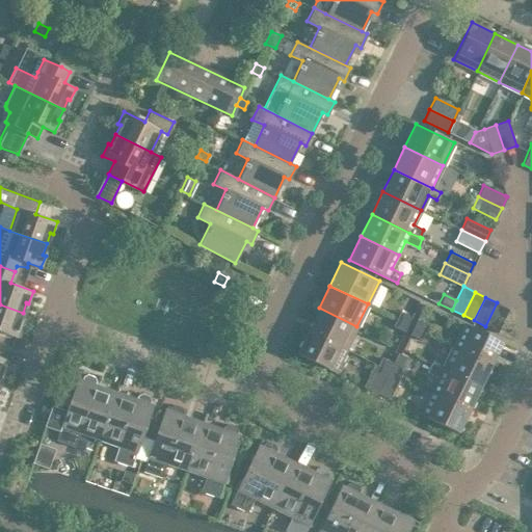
[(497,302),(485,326),(497,331),(508,308),(497,302)]
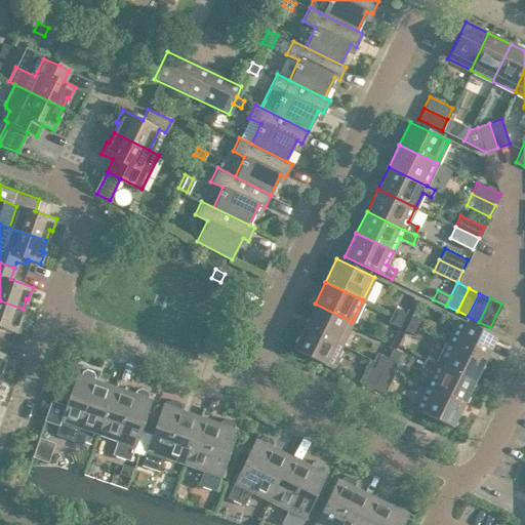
[(0,326),(16,332),(21,320),(18,319),(23,309),(0,300),(0,326)]
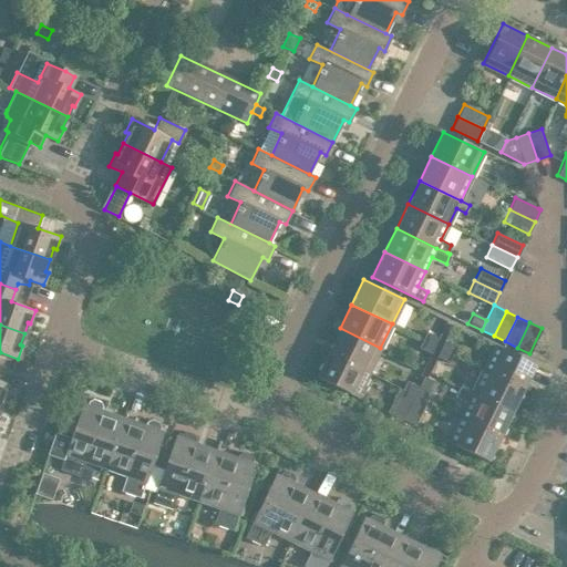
[(328,352),(369,372),(380,348),(340,328),(328,352)]
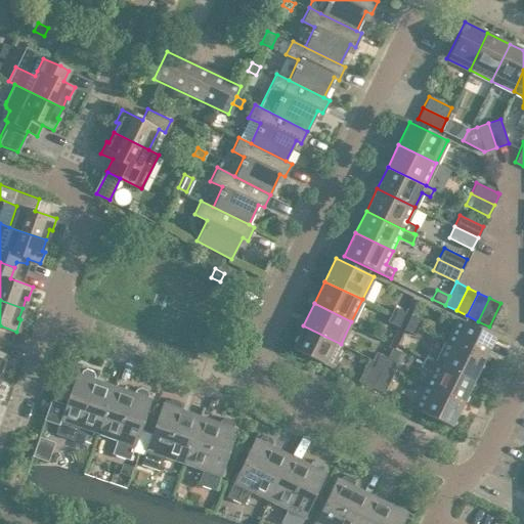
[(390,313),(401,318),(404,311),(394,306),(390,313)]
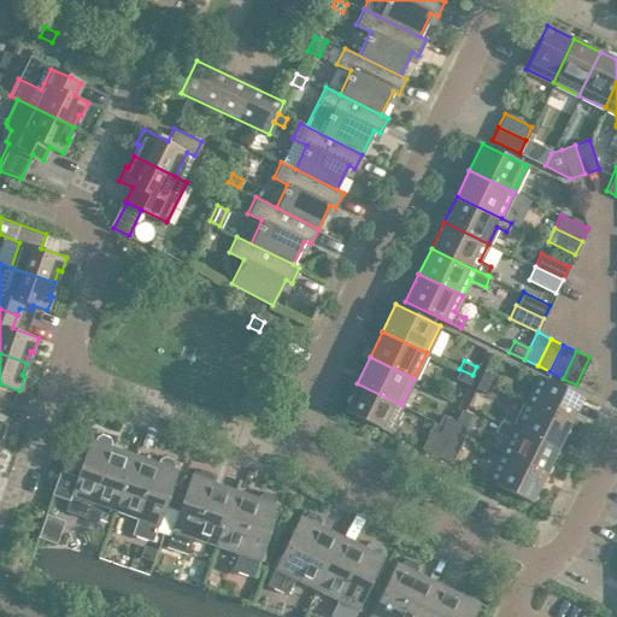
[(472,375),(459,369),(454,377),(468,383),(472,375)]
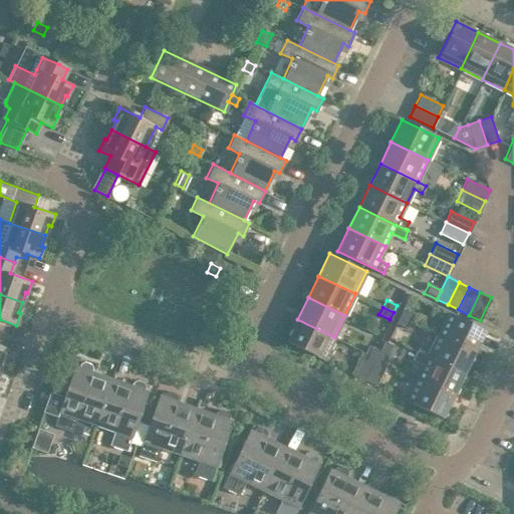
[(397,314),(410,320),(414,313),(401,307),(397,314)]
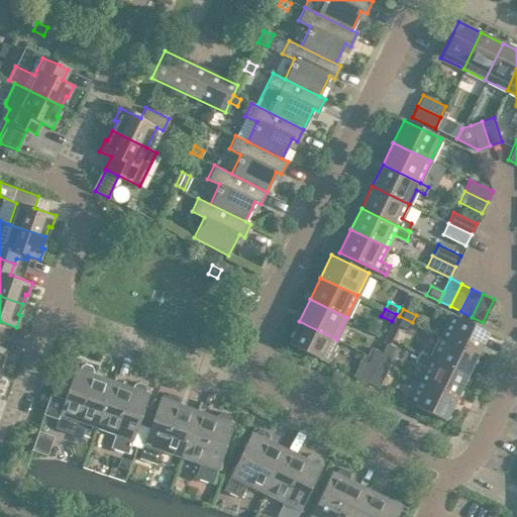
[(450,313),(439,336),(477,353),(488,331),(450,313)]
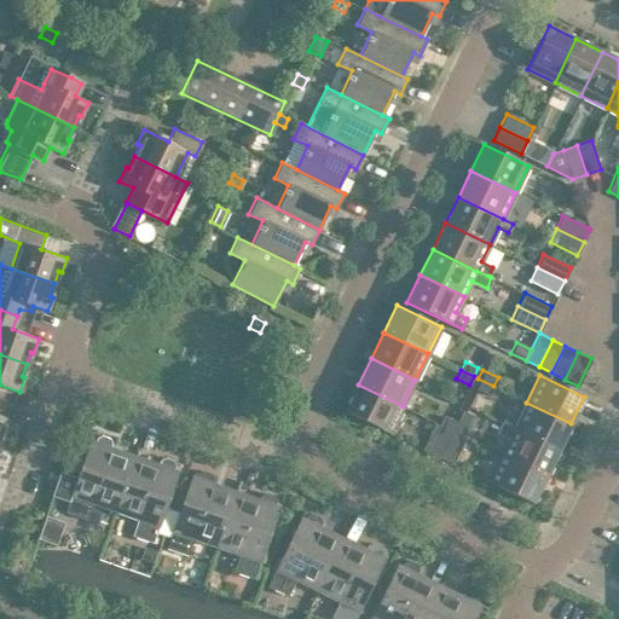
[(490,394),(493,386),(478,379),(474,387),(490,394)]
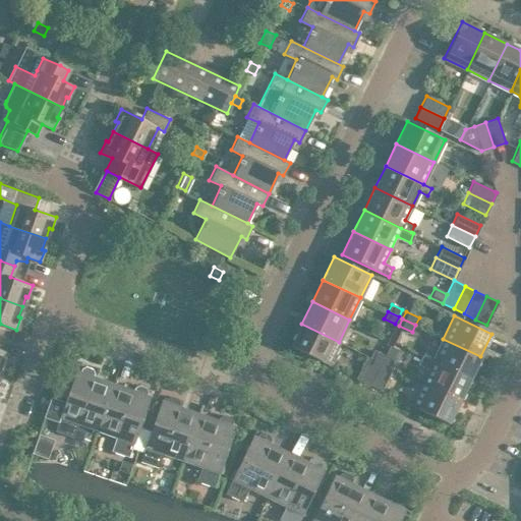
[(291,346),(328,364),(339,342),(301,324),(291,346)]
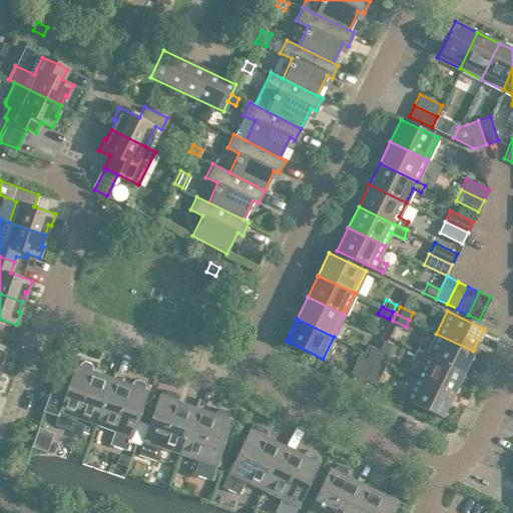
[(436,334),(426,355),(462,373),(473,351),(436,334)]
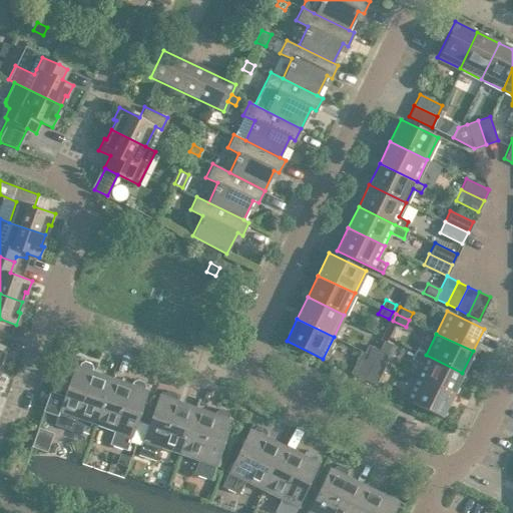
[(0,363),(2,359),(4,359),(8,347),(0,344),(0,363)]
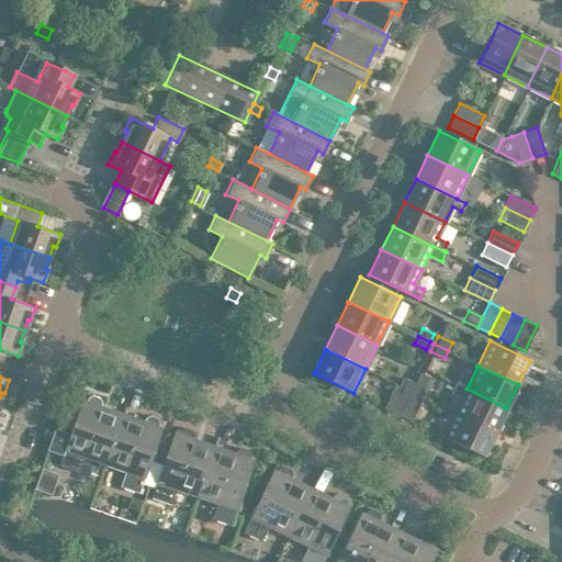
[(398,384),(411,391),(414,383),(402,377),(398,384)]
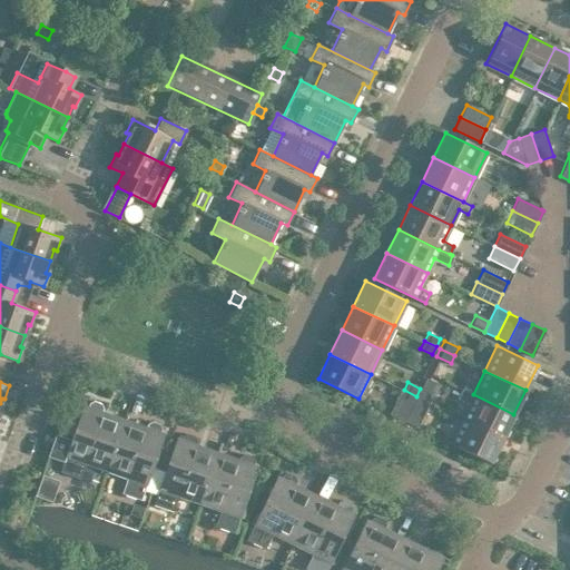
[(420,389),(416,396),(429,402),(432,394),(420,389)]
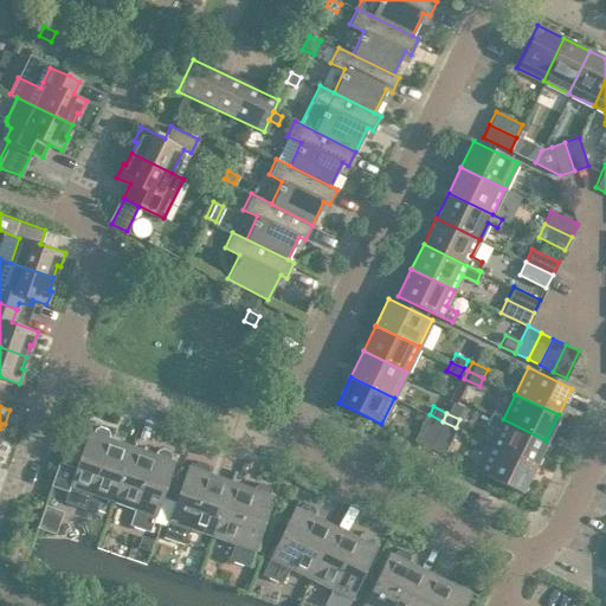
[(546,440),(503,419),(490,413),(485,421),(498,429),(490,445),(534,466),(546,440)]
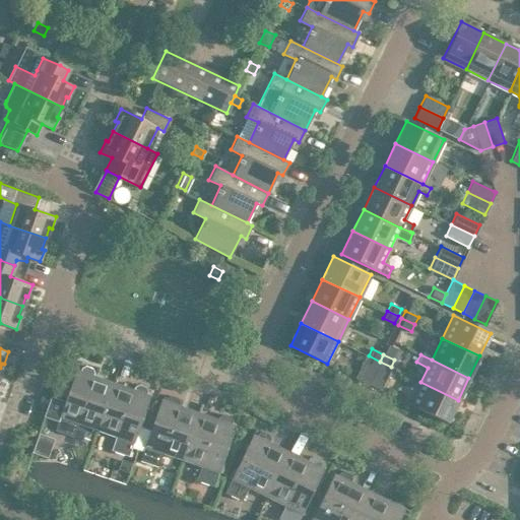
[(369,384),(380,362),(369,355),(358,378),(369,384)]
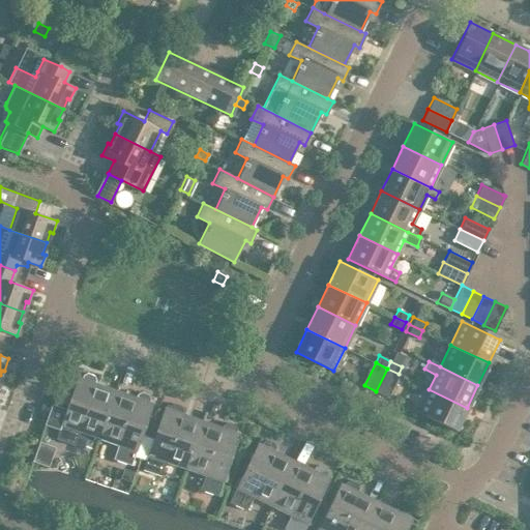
[(399,374),(387,369),(376,391),(387,396),(399,374)]
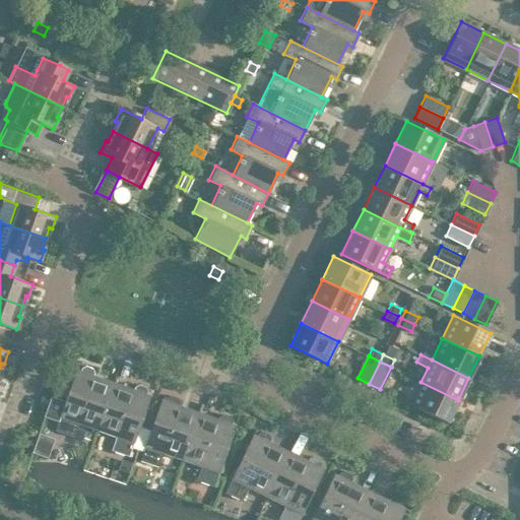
[(95,429),(113,382),(92,375),(93,372),(91,367),(84,365),(80,367),(79,370),(75,369),(64,400),(52,396),(46,411),(59,416),(54,430),(72,436),(76,423),(95,429)]
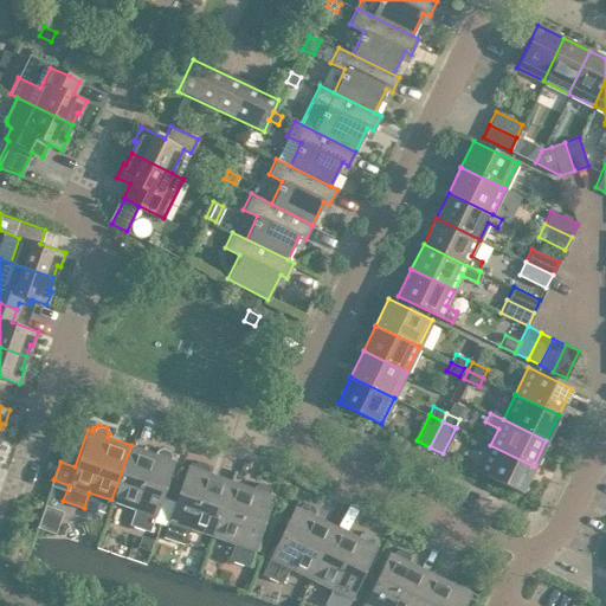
[(131,445),(111,500),(134,508),(128,523),(149,532),(174,461),(169,458),(171,455),(168,450),(161,446),(155,450),(154,453),(131,445)]
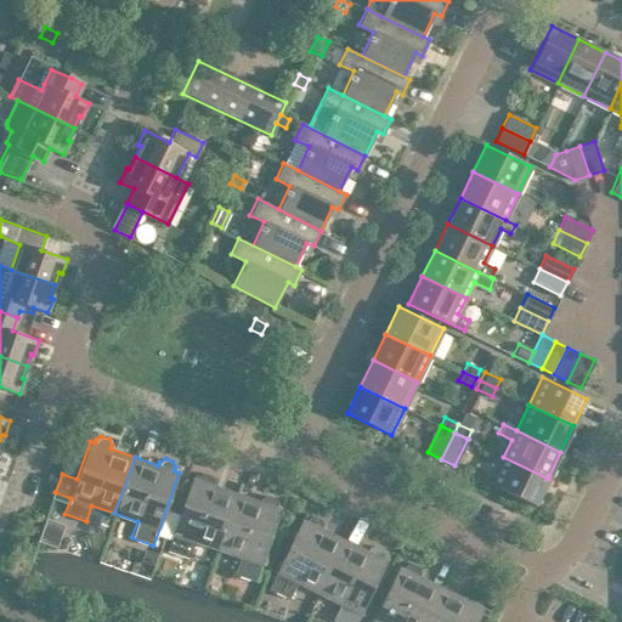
[(490,484),(535,505),(548,479),(503,457),(490,484)]
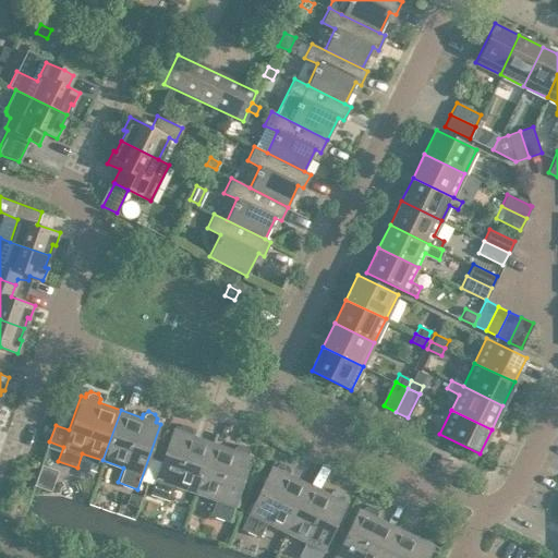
[(173,485),(194,493),(211,441),(191,434),(192,431),(190,426),(182,423),(178,426),(177,429),(172,428),(149,494),(169,500),(173,485)]
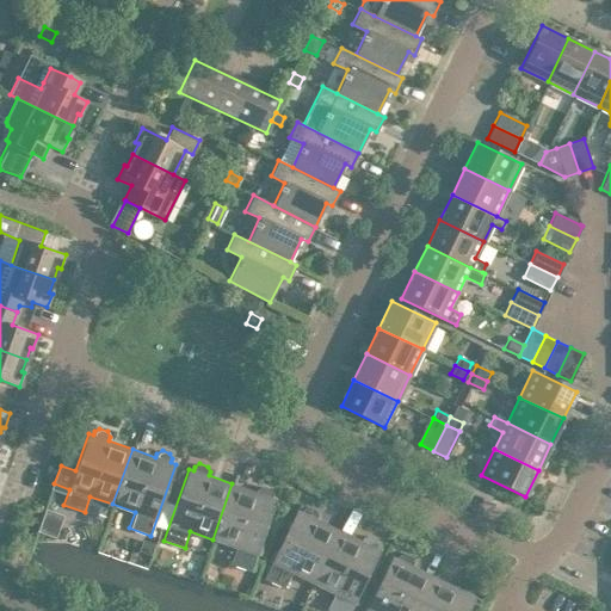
[(232,483),(213,539),(235,547),(229,563),(251,571),(276,499),(271,498),(272,493),(270,488),(263,486),(257,488),(255,492),(232,483)]
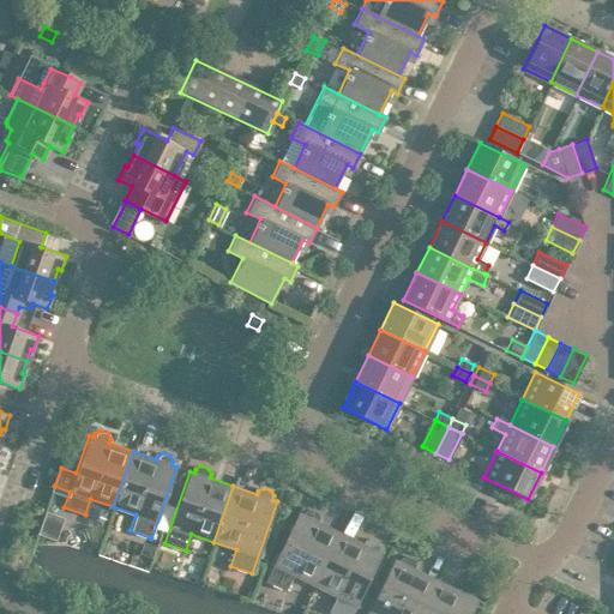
[(293,575),(314,585),(339,533),(317,522),(319,517),(317,512),(309,509),(305,510),(302,515),(299,512),(265,581),(284,590),(293,575)]
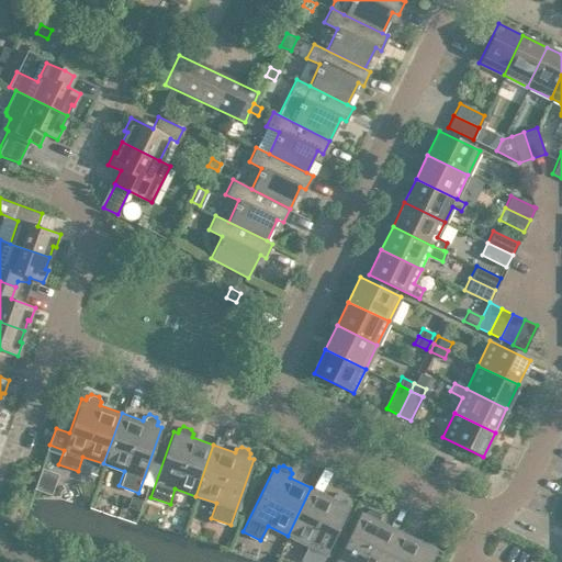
[(332,497),(311,487),(288,536),(306,546),(300,560),(304,561),(321,561),(349,506),(345,504),(347,501),(345,495),(338,492),(334,494),(332,497)]
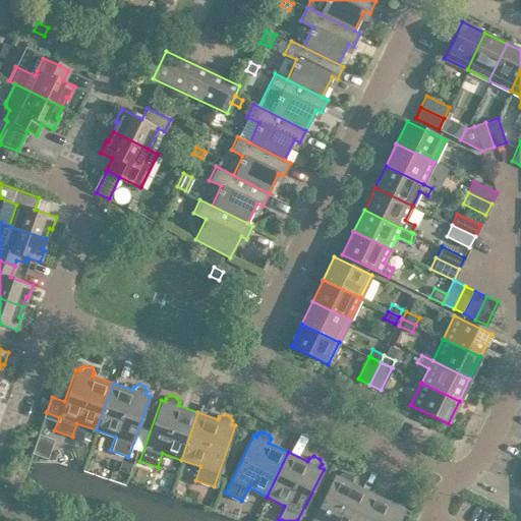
[(131,462),(121,458),(118,467),(127,471),(131,462)]
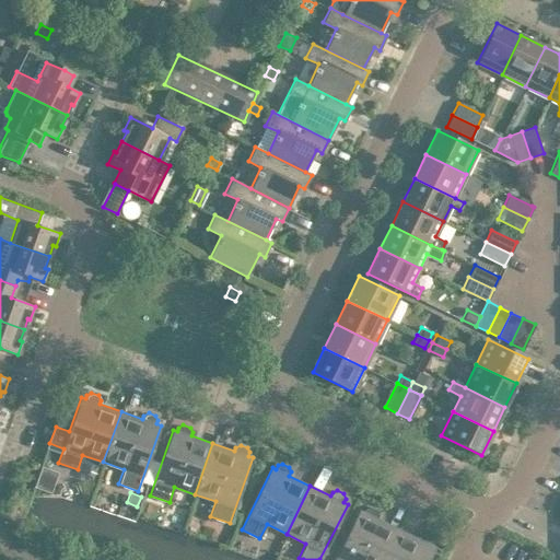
[(381,559),(397,528),(376,518),(378,514),(376,510),(370,506),(364,508),(363,511),(359,510),(334,559),(381,559)]
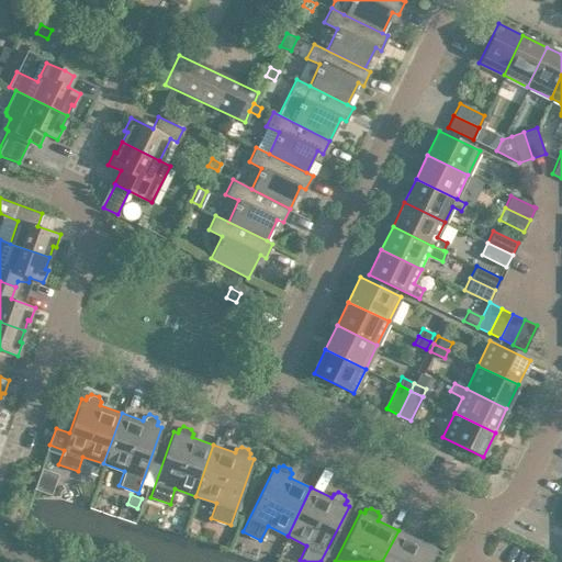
[(398,530),(382,561),(429,561),(437,549),(433,547),(435,543),(433,538),(426,535),(420,537),(419,540),(398,530)]
